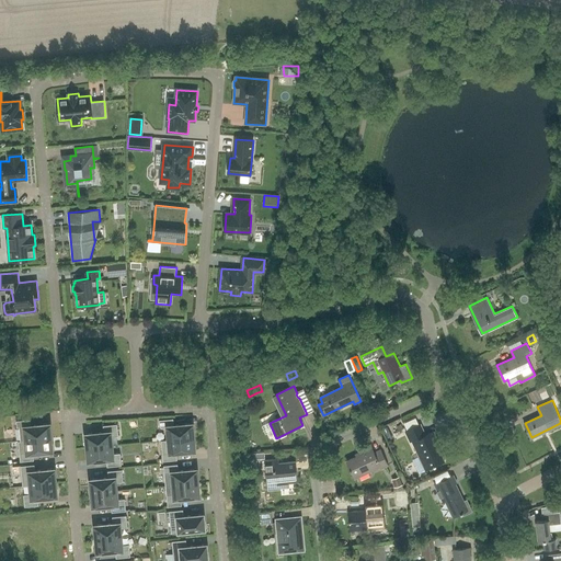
[(16,427),(21,427),(22,441),(52,437),(49,424),(30,425),(30,419),(15,421),(16,427)]
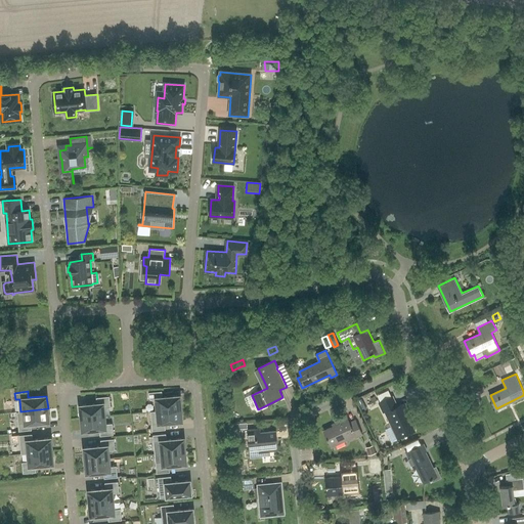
[(155,400),(156,412),(183,410),(181,397),(163,398),(163,392),(149,393),(150,401),(155,400)]
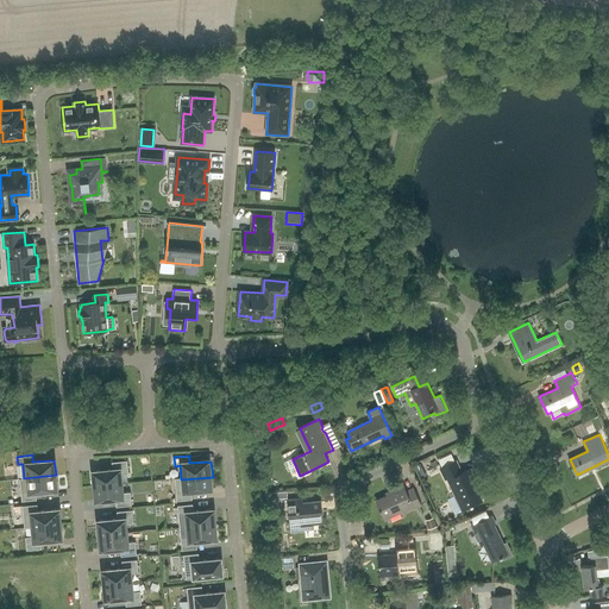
[(482,501),(476,488),(478,487),(471,470),(462,473),(457,462),(441,469),(446,478),(449,478),(463,510),(482,501)]
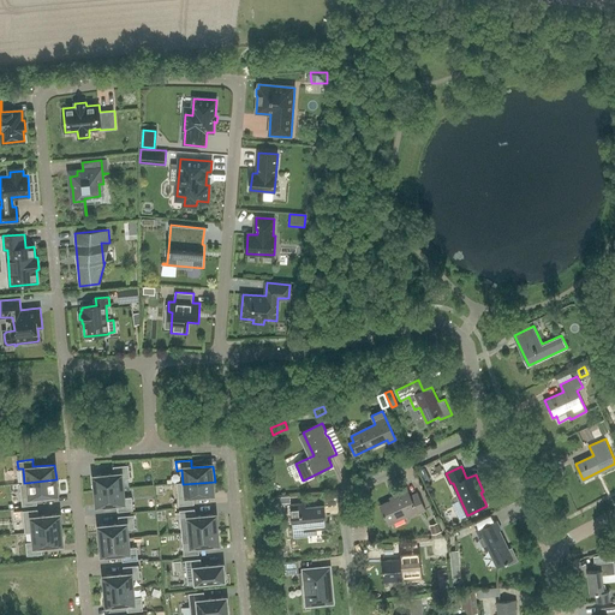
[(115,475),(94,477),(95,494),(126,490),(125,476),(131,476),(130,467),(115,469),(115,475)]
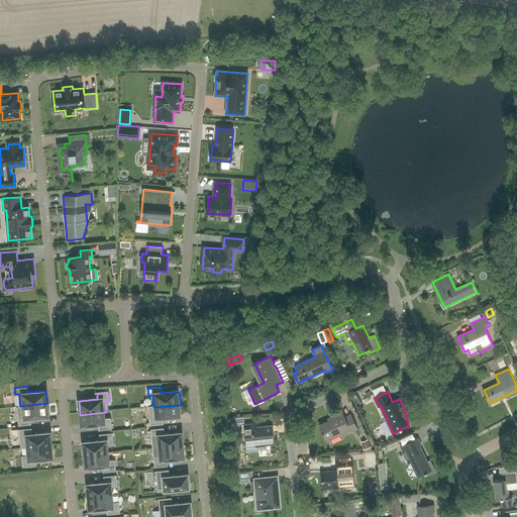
[(31,423),(30,418),(48,416),(47,403),(20,406),(16,406),(17,418),(18,425),(31,423)]
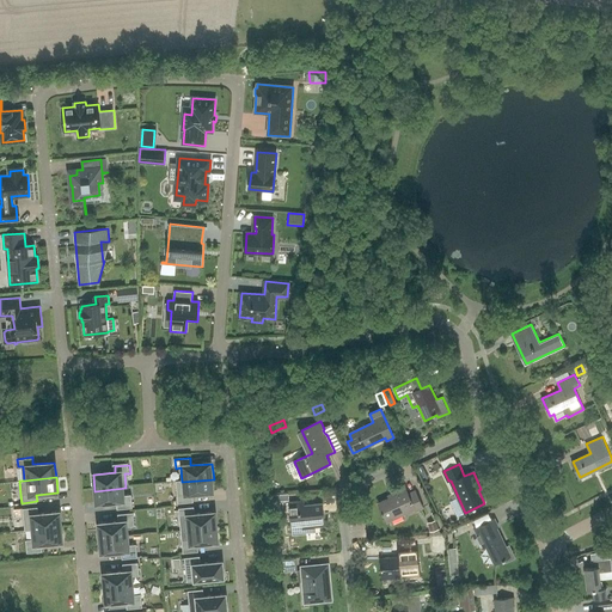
[(214,479),(182,482),(184,496),(178,497),(179,505),(194,503),(193,497),(215,495),(214,479)]
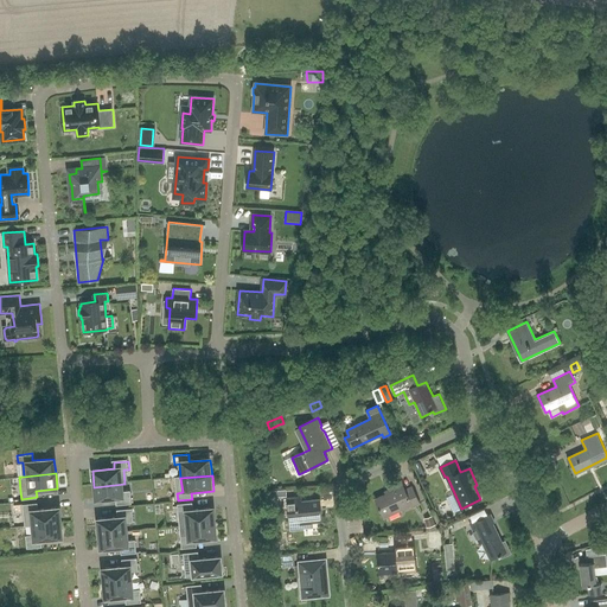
[(126,497),(125,484),(94,487),(95,503),(117,500),(117,508),(132,505),(131,497),(126,497)]
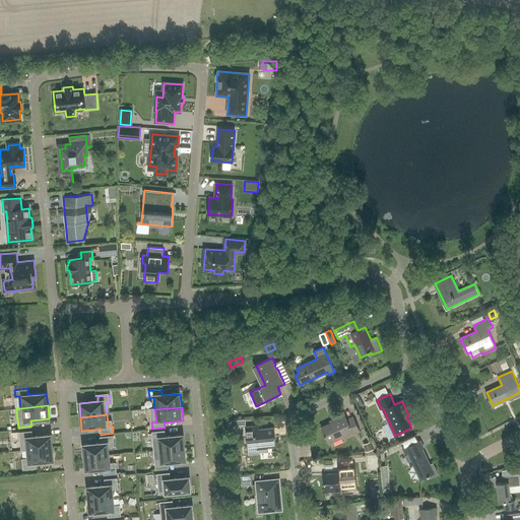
[(353,434),(360,431),(353,416),(347,419),(345,414),(334,419),(335,421),(322,428),(325,435),(329,443),(352,433),(353,434)]
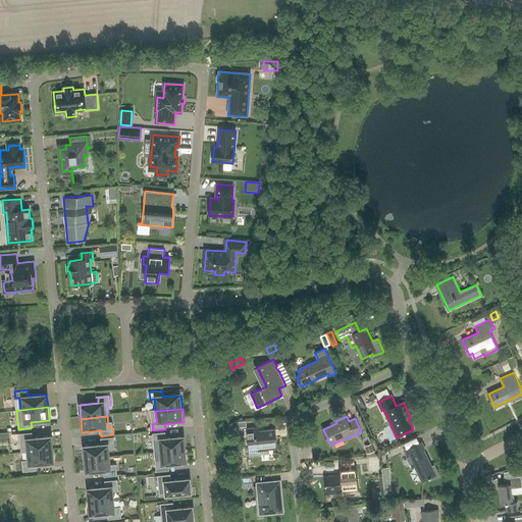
[(275,430),(260,431),(259,428),(247,429),(249,448),(261,447),(261,450),(277,449),(275,430)]
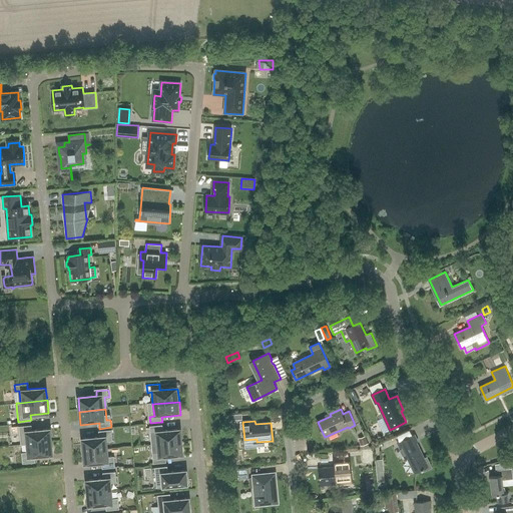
[(27,444),(51,441),(49,429),(31,431),(31,425),(18,426),(19,432),(20,444),(27,444)]
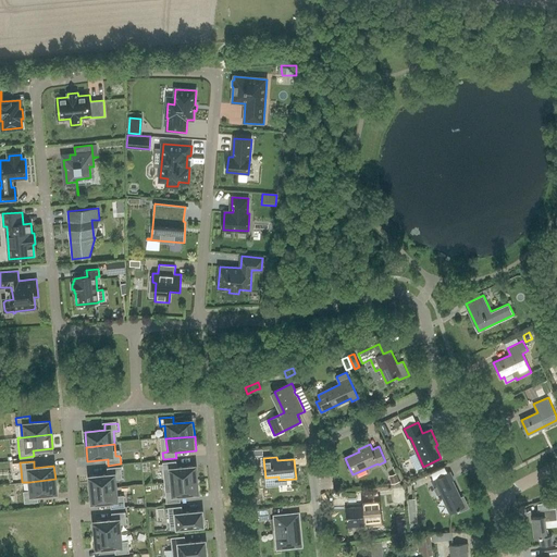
[(171,473),(172,482),(197,480),(195,467),(177,468),(176,461),(162,462),(163,474),(171,473)]
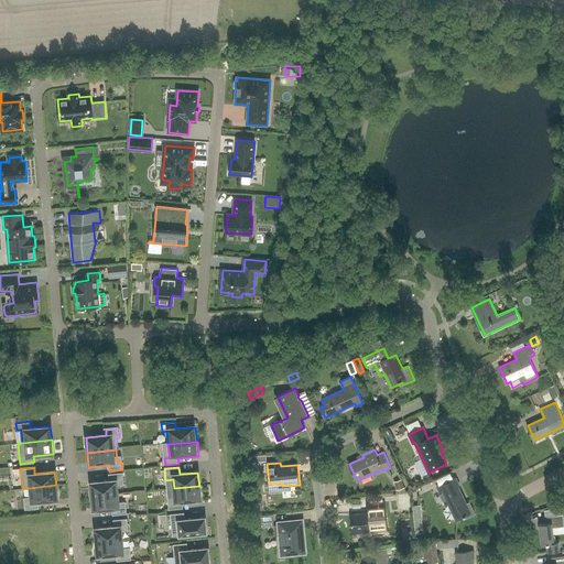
[(90,483),(93,497),(117,495),(117,486),(125,486),(123,473),(108,474),(109,481),(90,483)]
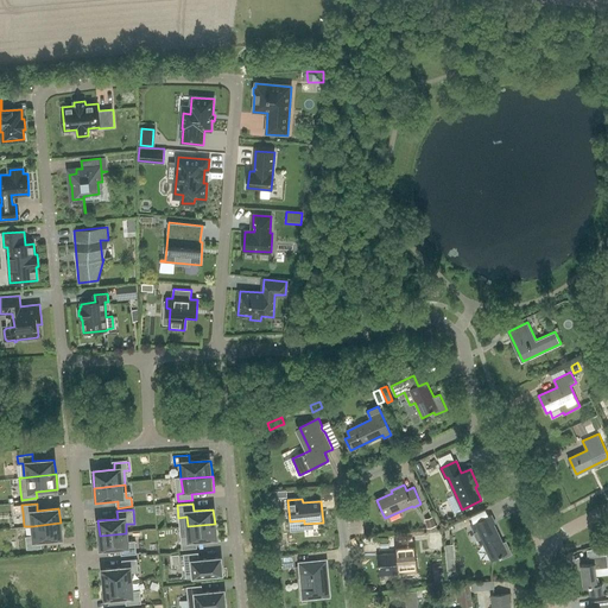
[(481,544),(485,543),(493,559),(501,556),(504,556),(505,557),(513,553),(507,542),(508,542),(507,540),(504,543),(501,539),(502,538),(495,524),(496,523),(493,514),(473,525),(481,544)]
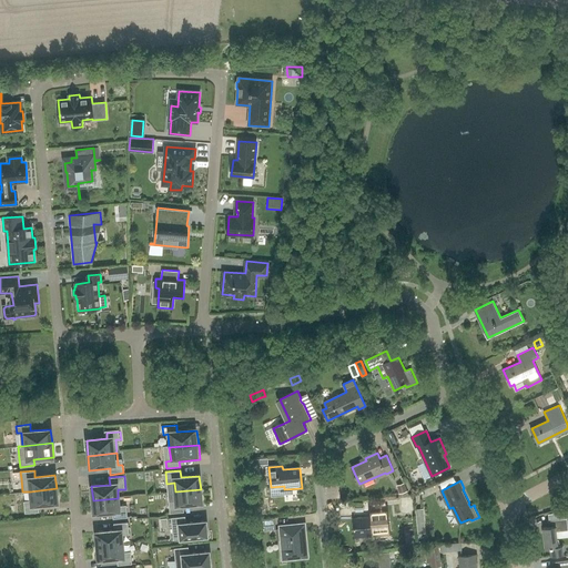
[(397,485),(399,494),(407,490),(405,482),(397,485)]
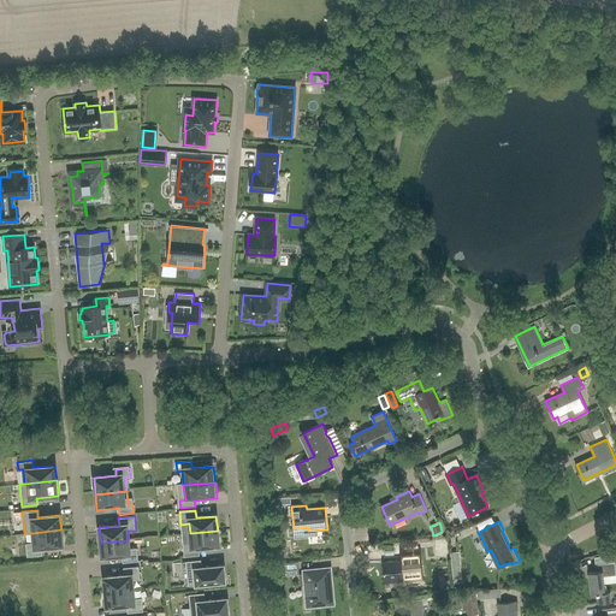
[(61,529),(33,533),(33,544),(25,544),(27,556),(41,555),(41,548),(63,545),(61,529)]
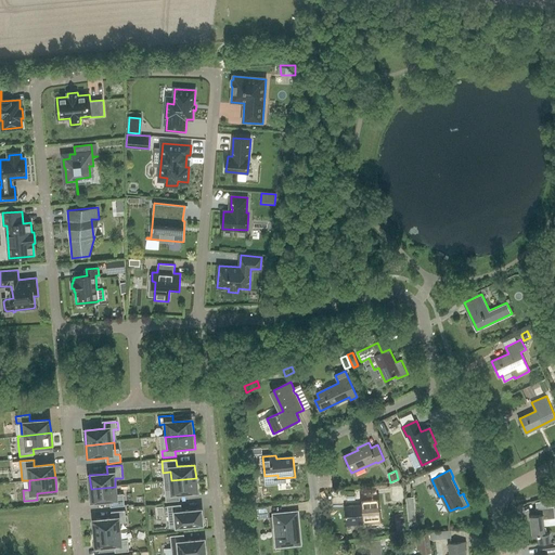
[(196,478),(171,480),(171,489),(165,489),(166,502),(180,500),(179,493),(197,491),(196,478)]
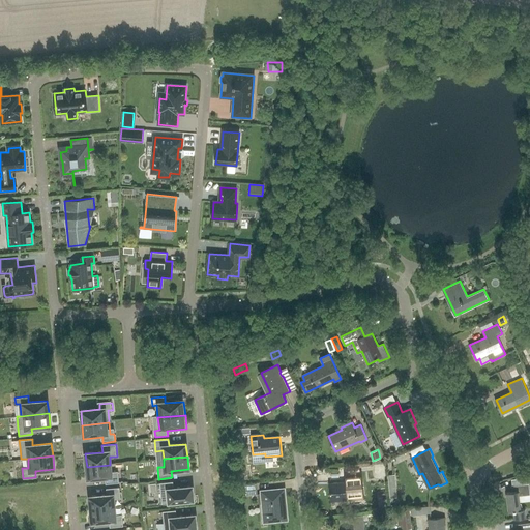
[(387,463),(377,463),(376,476),(387,477),(387,463)]
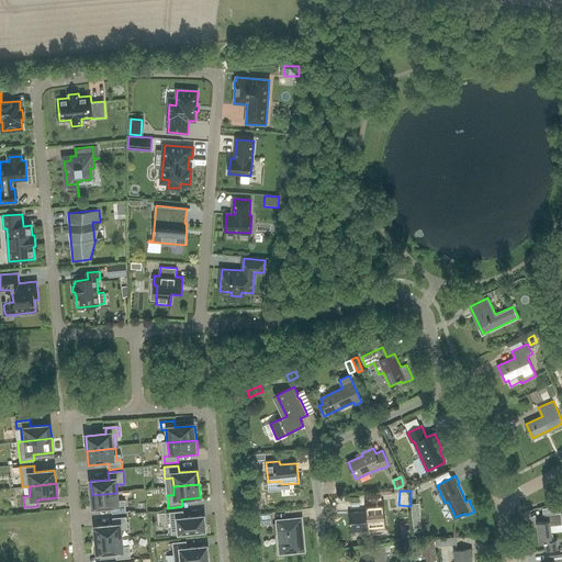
[(116,493),(92,495),(93,508),(111,507),(112,514),(126,513),(125,501),(117,501),(116,493)]
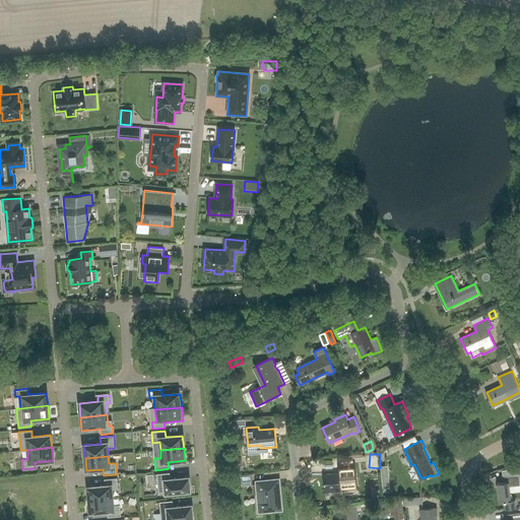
[(326,492),(359,489),(355,463),(339,464),(340,472),(324,473),(326,492)]
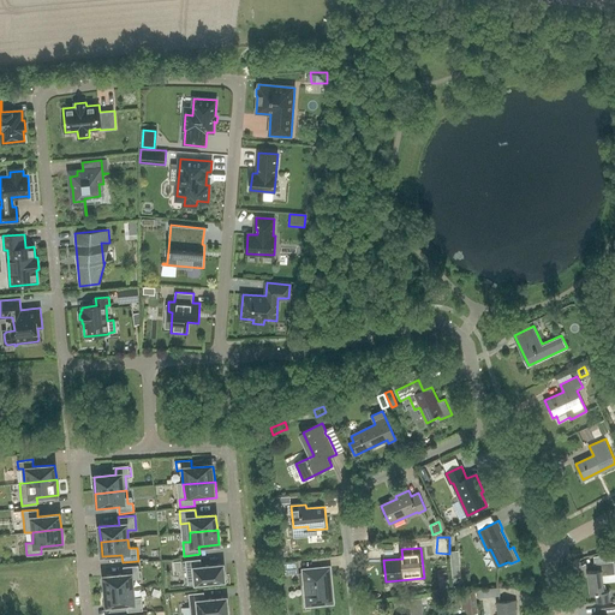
[(225,580),(224,565),(202,567),(201,559),(185,561),(187,584),(196,583),(196,584),(225,580)]
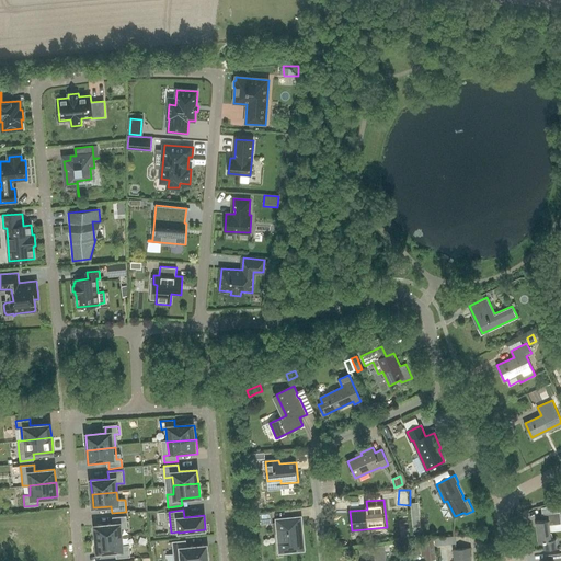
[(272,512),(259,513),(260,524),(273,523),(272,512)]
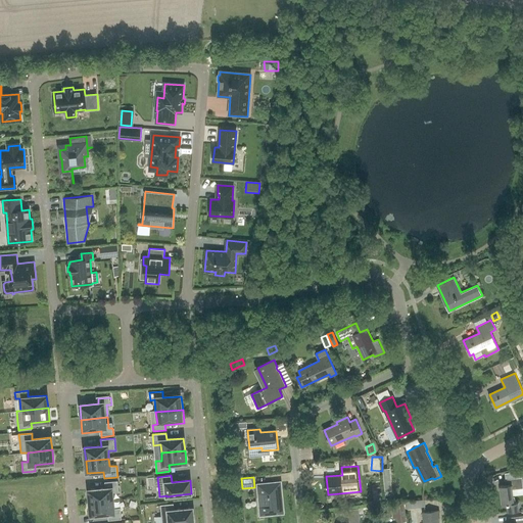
[(503,504),(508,504),(508,510),(520,509),(519,502),(515,502),(513,488),(522,486),(522,479),(522,477),(505,479),(506,485),(501,485),(503,504)]
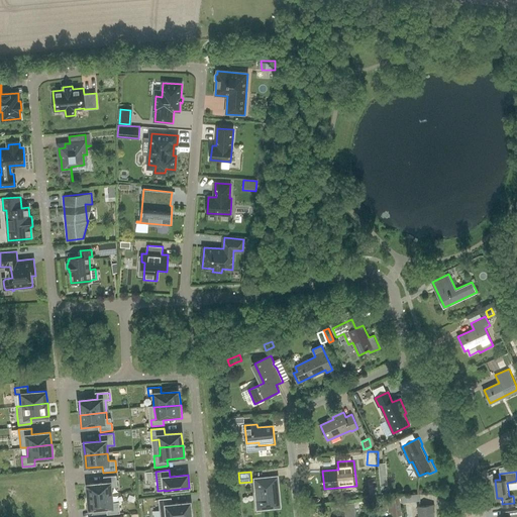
[(387,474),(381,475),(382,486),(389,485),(387,474)]
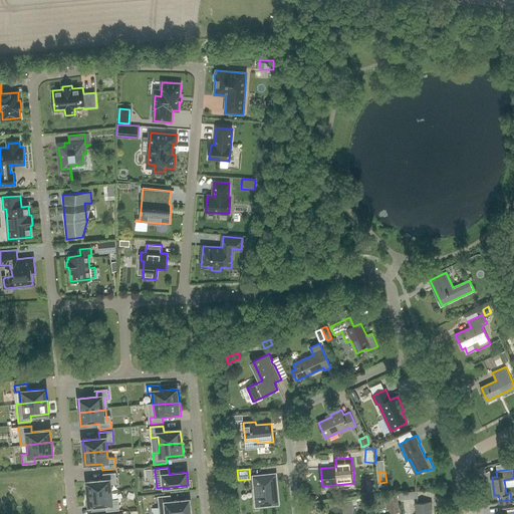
[(85,481),(86,494),(113,491),(112,483),(117,483),(116,472),(103,473),(103,479),(85,481)]
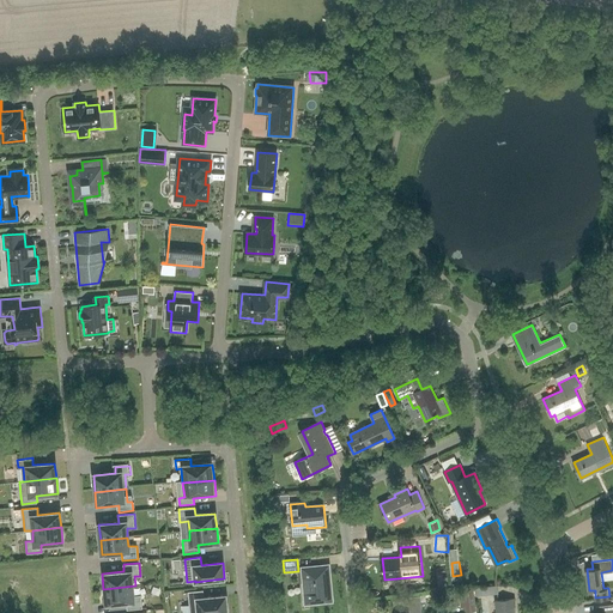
[(305,604),(332,601),(328,566),(303,569),(305,604)]
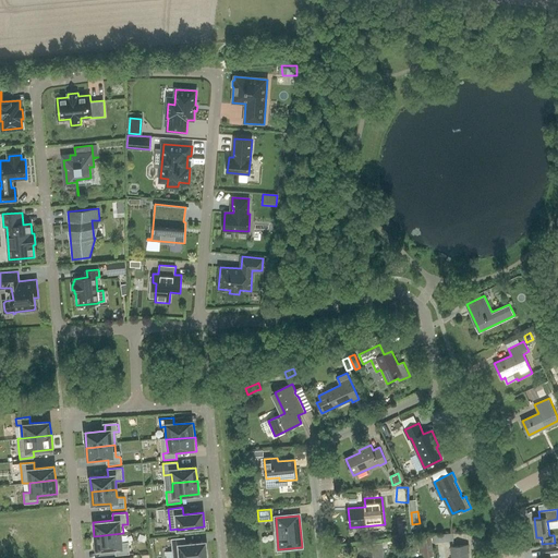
[(435,542),(456,540),(455,531),(435,532),(435,542)]
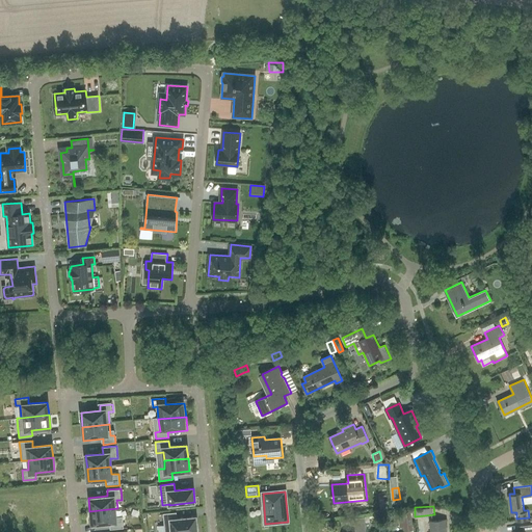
[(117,508),(89,511),(91,525),(110,524),(110,529),(124,528),(123,516),(118,516),(117,508)]
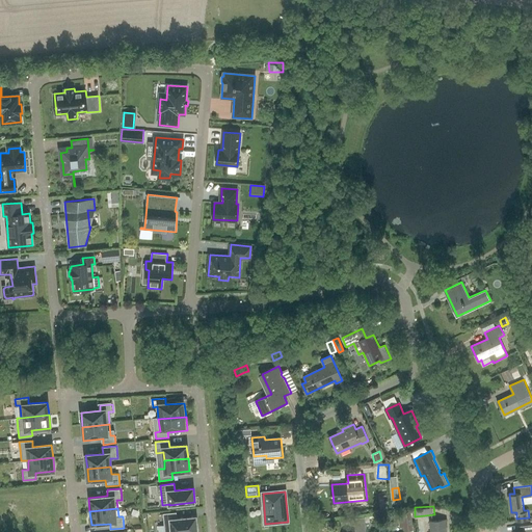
[(399,517),(400,527),(404,527),(404,530),(414,529),(411,510),(402,511),(402,517),(399,517)]
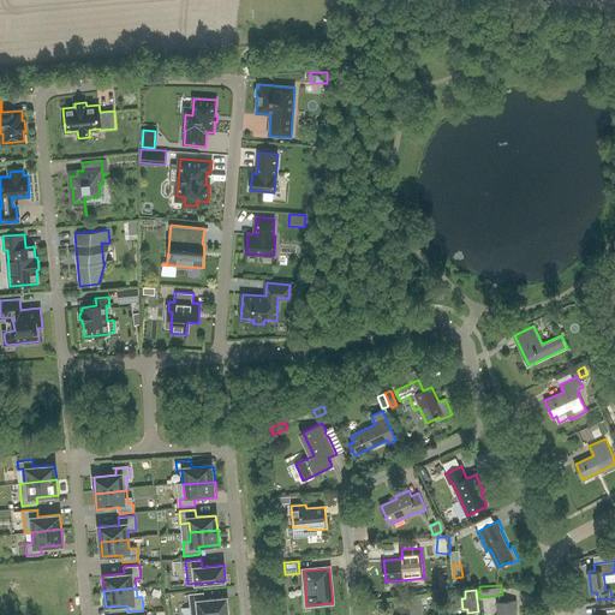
[(206,599),(204,592),(189,593),(191,614),(214,614),(228,614),(227,597),(206,599)]
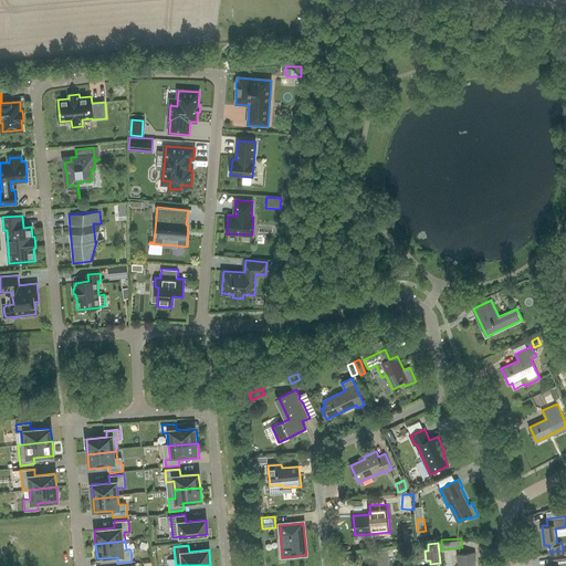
[(378,565),(389,565),(388,551),(377,552),(378,565)]
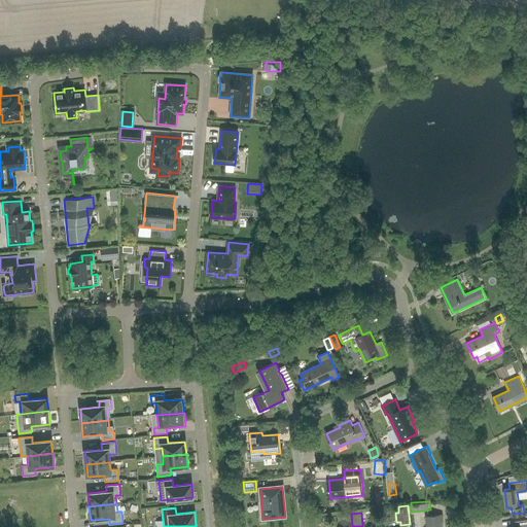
[(443,526),(443,521),(445,521),(444,514),(426,516),(427,526),(443,526)]
